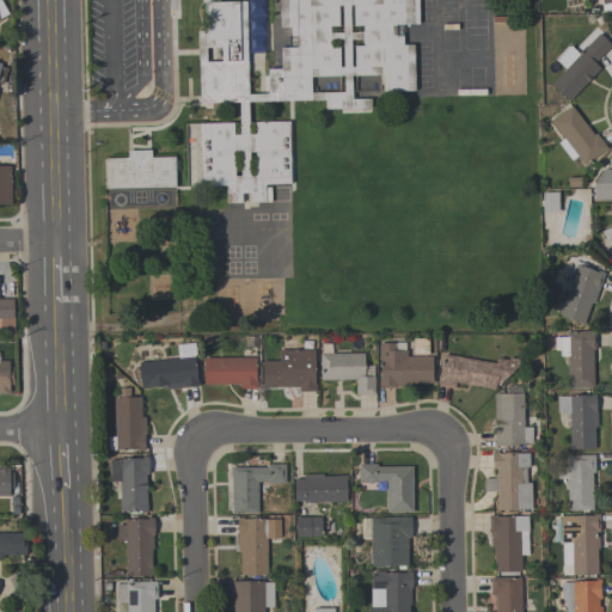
[(414,91),(384,91),(384,75),(350,75),(350,98),(371,98),(371,108),(324,109),(324,101),(268,101),(267,68),(280,68),(280,47),(291,47),(289,28),(279,28),(279,0),(417,0),(417,24),(402,24),(402,44),(412,44),(414,91)]
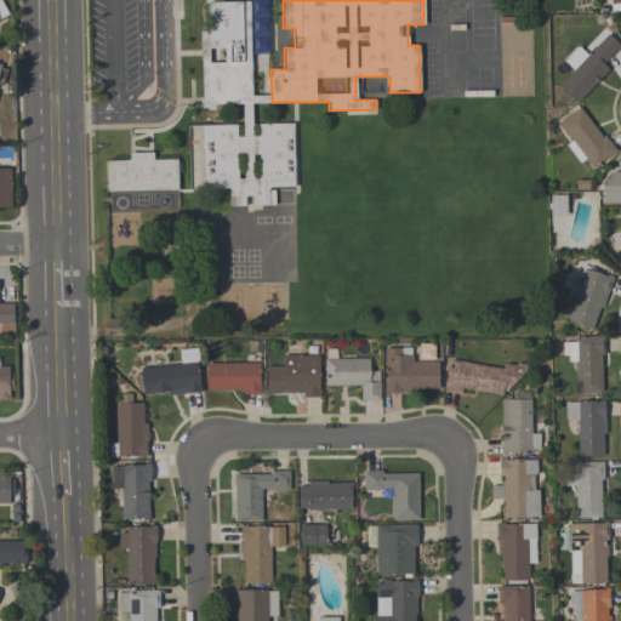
[(620,0),(620,9),(611,11),(609,0),(620,0)]
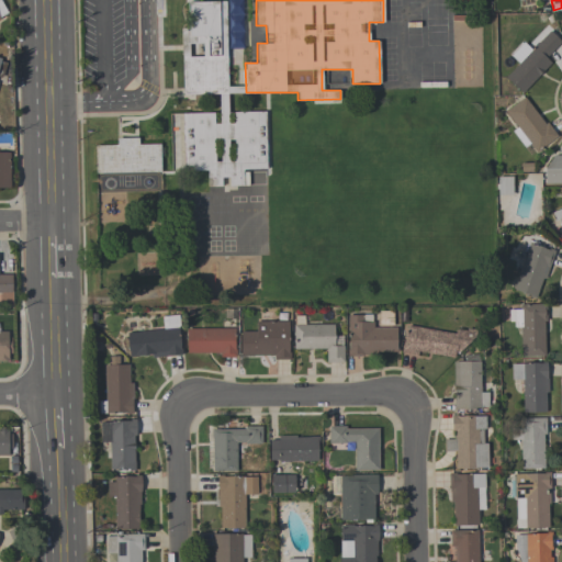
[(226,93),(181,93),(181,31),(188,31),(188,1),(225,1),(226,93)]
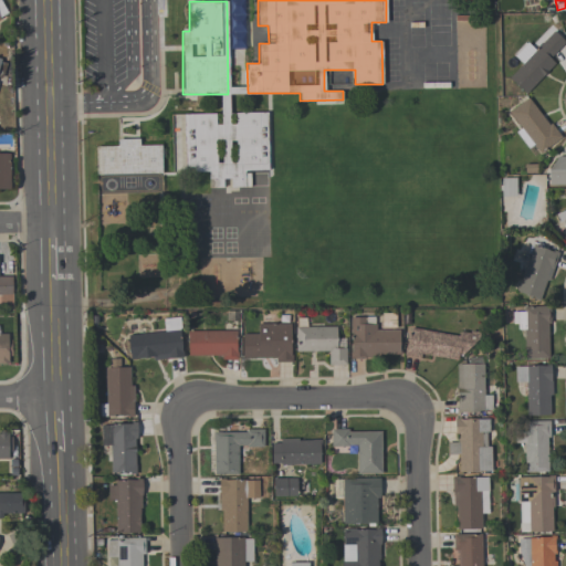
[(525,93),(509,76),(522,63),(514,55),(526,42),(535,50),(553,31),(564,42),(548,58),(554,63),(525,93)]
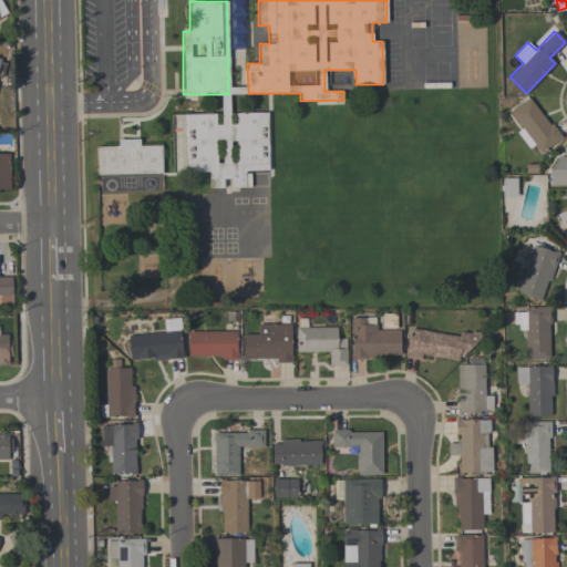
[(508,113),(528,98),(549,125),(552,123),(562,137),(540,154),(534,145),(528,148),(515,132),(521,129),(508,113)]
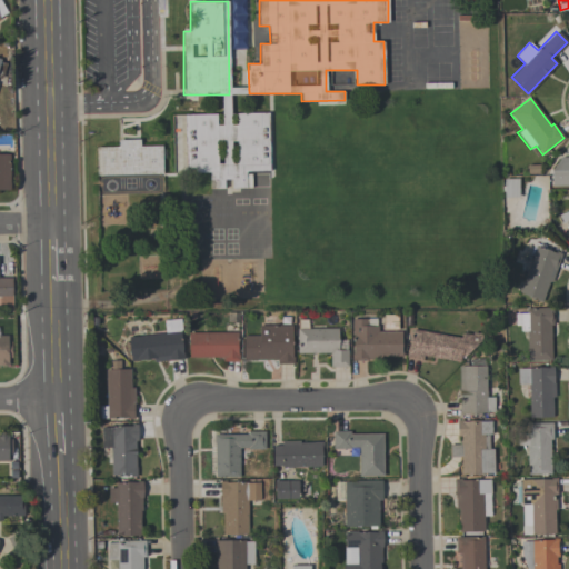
[(268,171),(245,171),(245,173),(251,173),(251,188),(231,188),(231,179),(223,179),(223,188),(209,188),(209,171),(185,172),(185,115),(216,113),(216,125),(236,123),(236,112),(268,112),(268,171)]
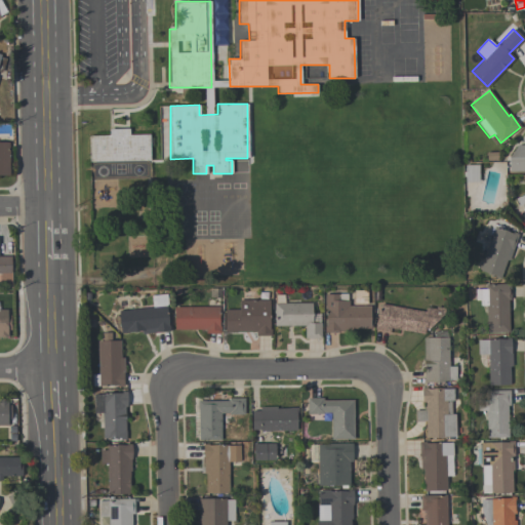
[(150,160),(88,161),(88,135),(109,135),(109,129),(128,128),(128,134),(149,134),(150,160)]
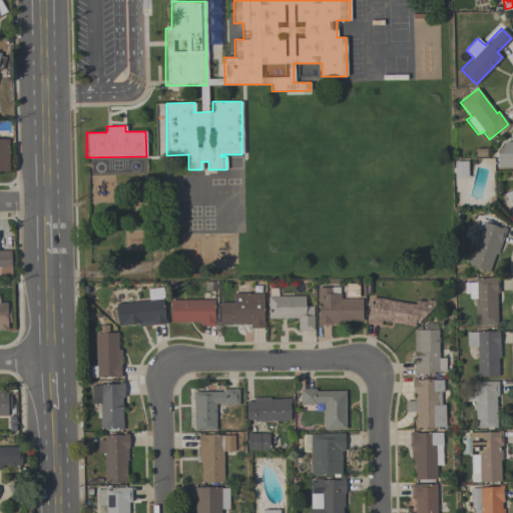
[(0,139),(8,139),(8,171),(0,171),(0,139)]
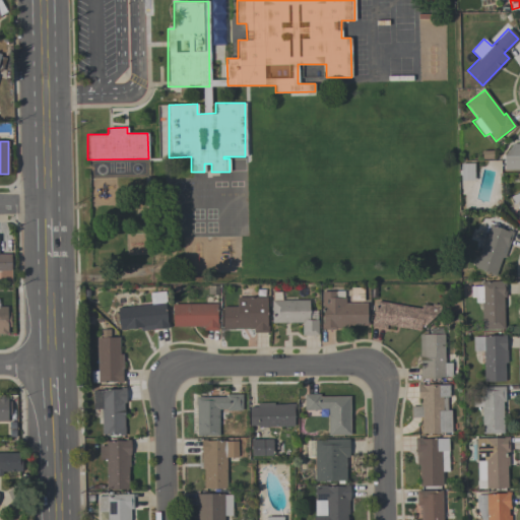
[(519,169),(504,170),(503,155),(512,143),(519,143),(519,169)]
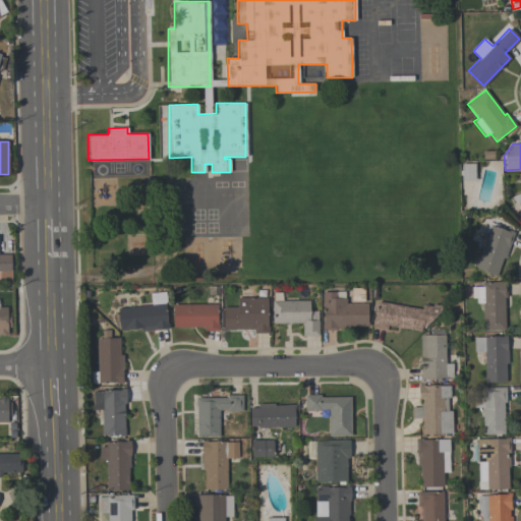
[(475,164),(461,164),(460,180),(475,181),(475,164)]
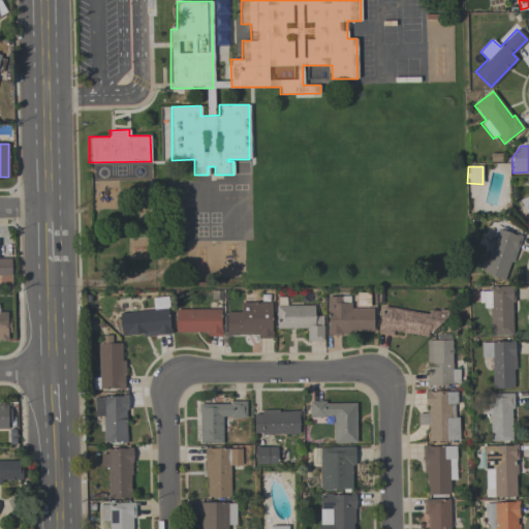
[(528,211),(527,206),(523,208),(520,199),(528,195),(528,211)]
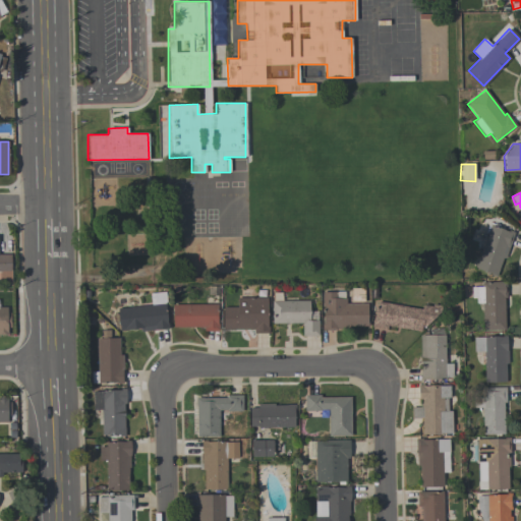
[(514,232),(505,258),(502,258),(497,276),(475,269),(489,226),(508,231),(508,230),(514,232)]
